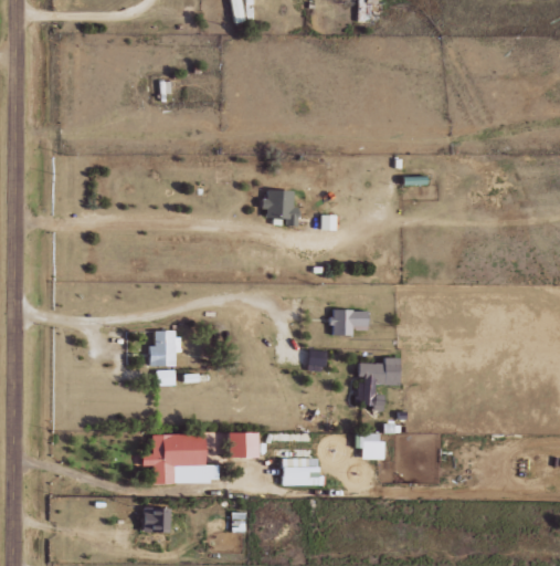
[(230,0),(233,22),(259,19),(255,0),(230,0)]
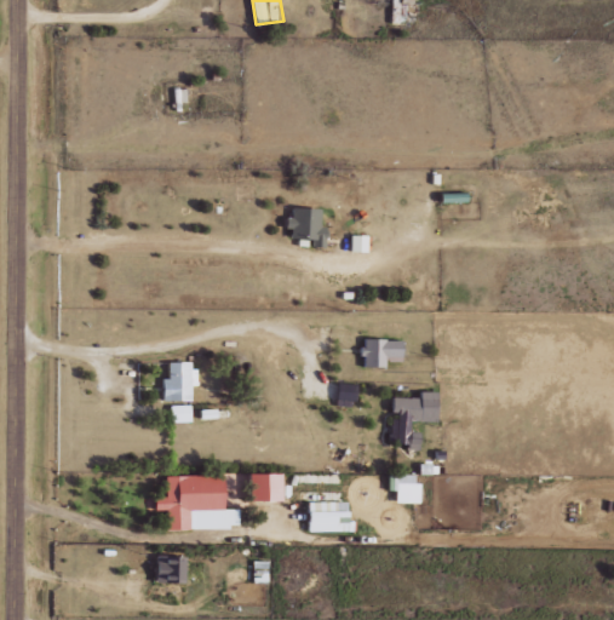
[(187,90),(177,90),(178,110),(188,110),(187,90)]
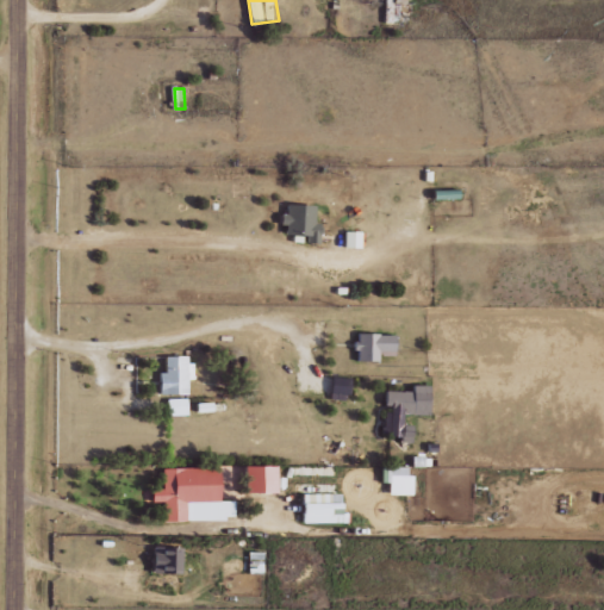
[(285,236),(321,238),(322,224),(316,224),(317,206),(290,205),(288,215),(286,215),(285,236)]
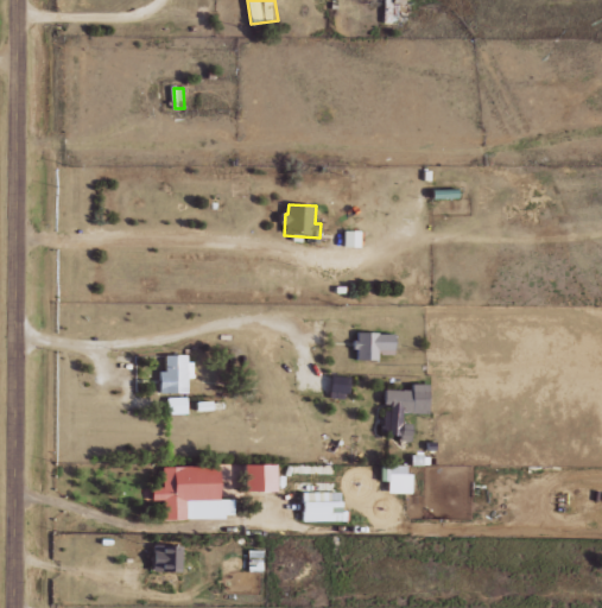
[(365,247),(365,232),(346,230),(346,247),(365,247)]
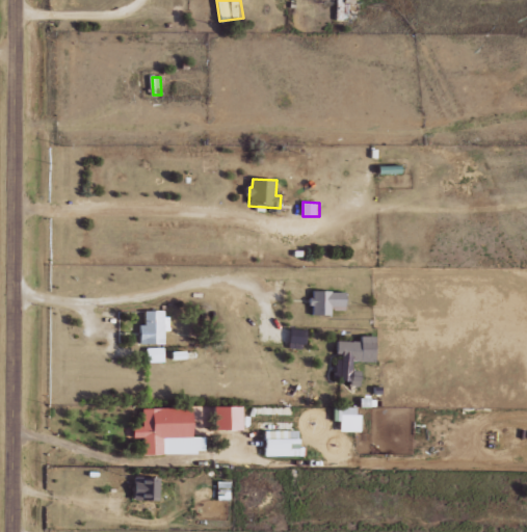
[(313,315),(331,316),(332,308),(348,308),(348,292),(313,291),(313,315)]
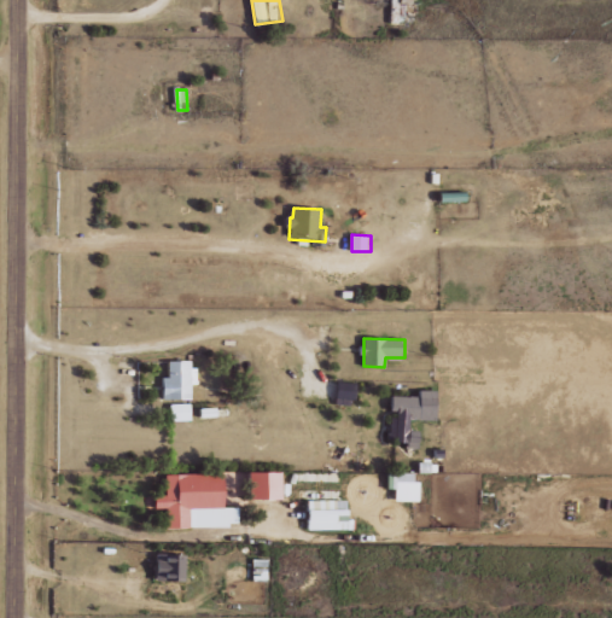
[(192,400),(191,384),(200,383),(200,368),(191,368),(191,361),(169,361),(169,377),(163,377),(164,400),(192,400)]
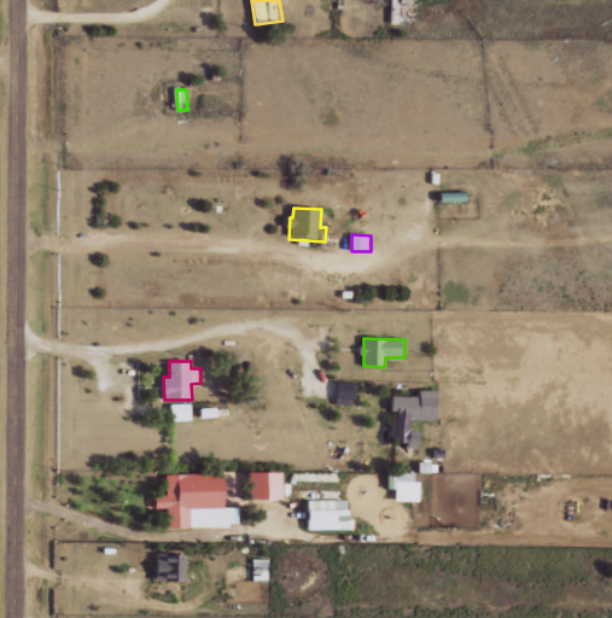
[(441,391),(419,390),(418,397),(391,396),(390,412),(403,413),(402,448),(421,449),(421,431),(409,431),(409,419),(439,420),(441,391)]
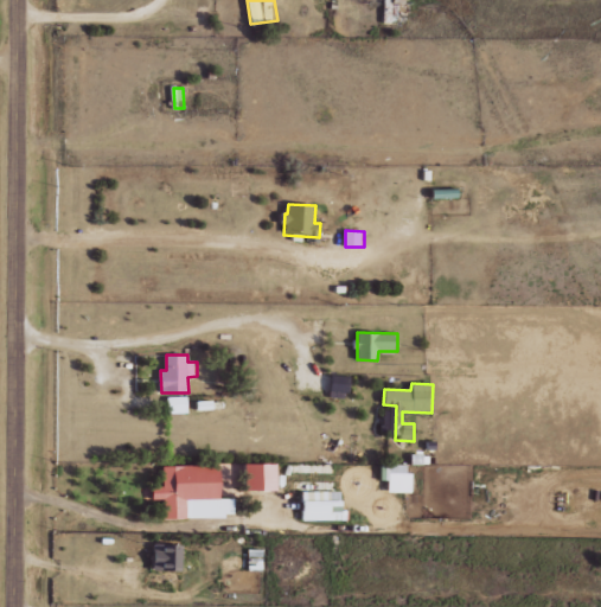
[(189,414),(189,397),(168,397),(168,414),(189,414)]
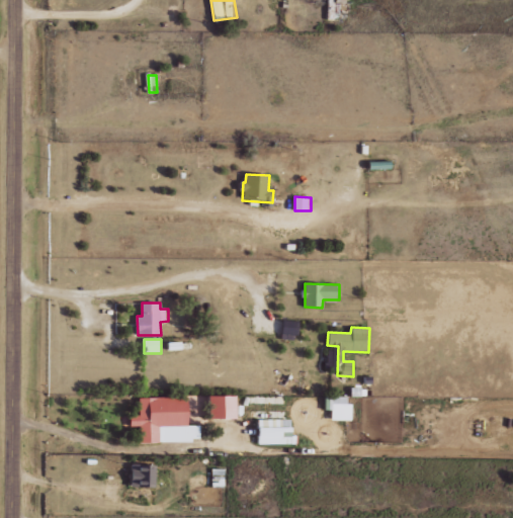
[(234,396),(207,397),(207,419),(235,419),(234,396)]
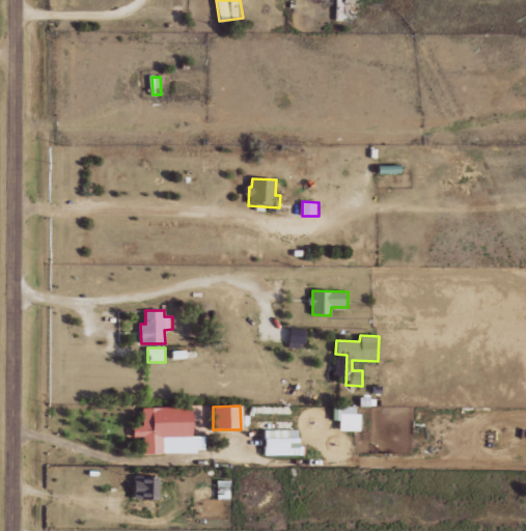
[(143,408),(143,425),(132,426),(133,437),(143,437),(144,453),(209,452),(209,436),(193,437),(192,407),(143,408)]
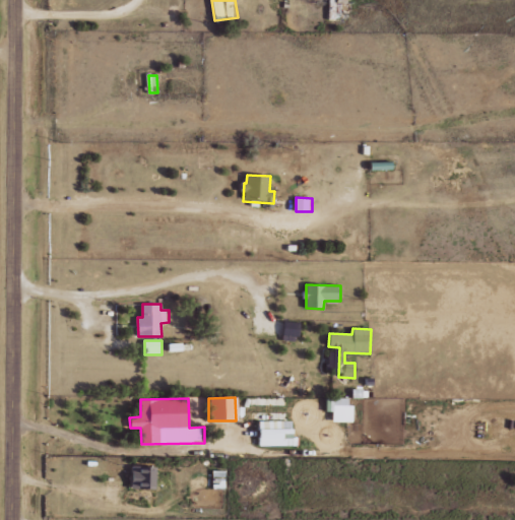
[(333,421),(355,423),(355,405),(349,405),(350,399),(330,398),(330,412),(333,412),(333,421)]
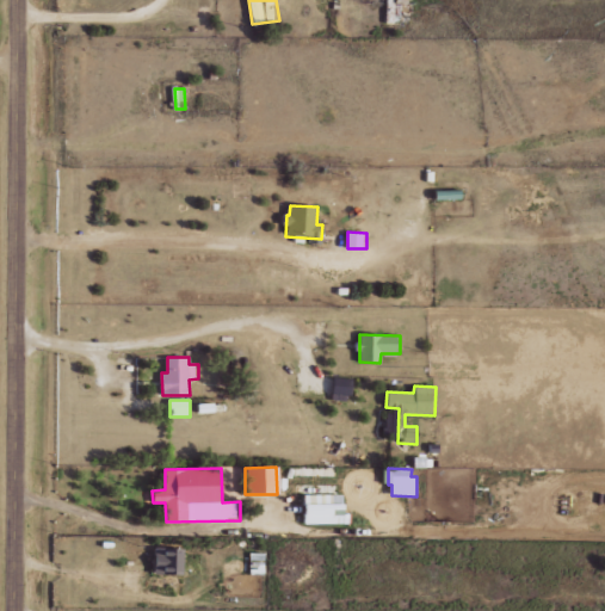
[(303,524),(347,524),(347,514),(343,513),(343,497),(304,497),(303,524)]
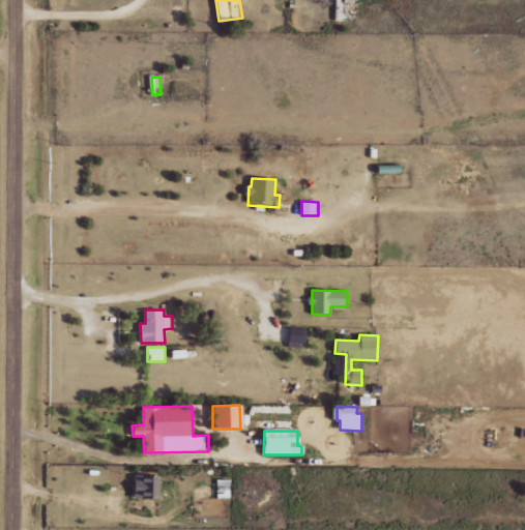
[(162,497),(162,476),(144,477),(145,481),(134,482),(134,498),(162,497)]
